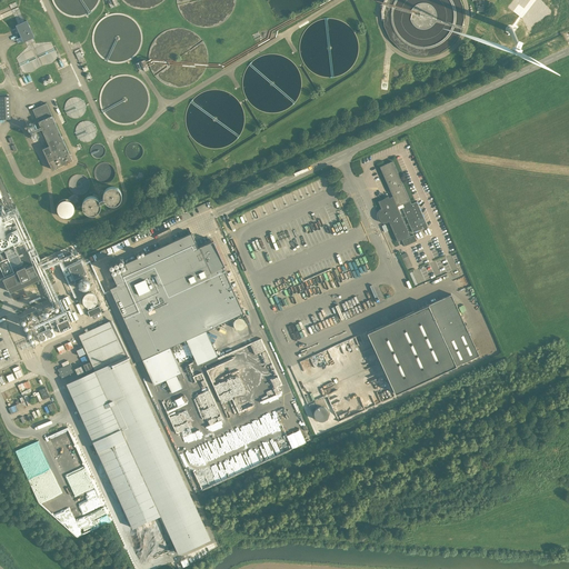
[(16,39),(18,43),(22,41),(23,42),(35,37),(27,20),(16,26),(21,37),(16,39)]
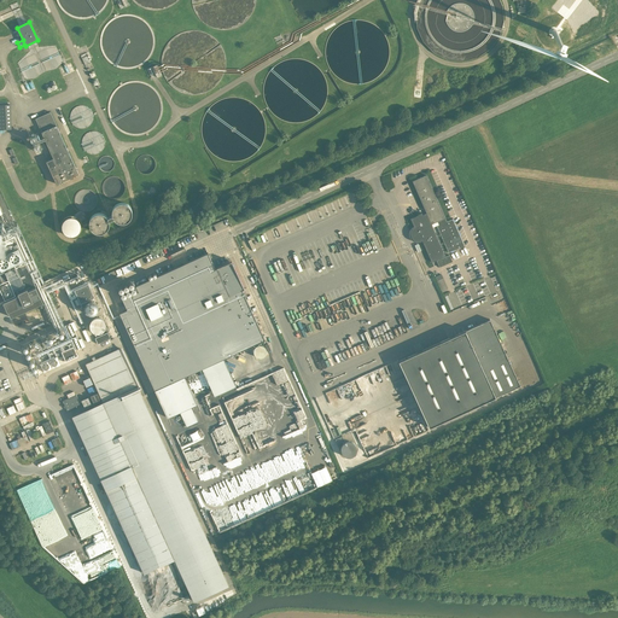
[(559,33),(559,31),(559,30),(559,29),(558,29),(558,28),(557,28),(555,27),(554,27),(553,27),(552,28),(551,28),(551,29),(549,30),(549,31),(549,33),(551,34),(551,35),(552,36),(553,36),(554,36),(555,36),(557,36),(558,35),(559,34),(559,33)]
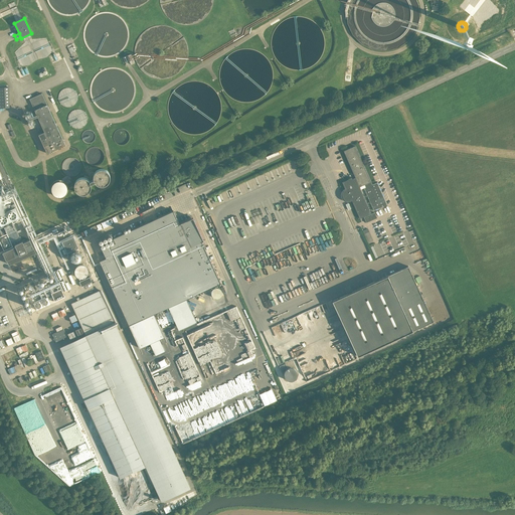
[(130,54),(123,57),(127,66),(134,63),(130,54)]
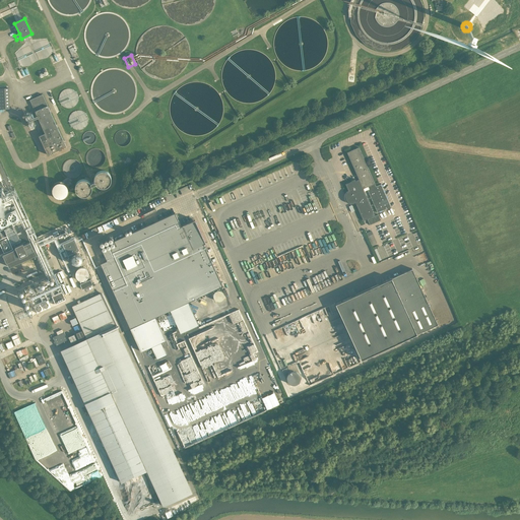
[(8,88),(0,88),(0,109),(9,109),(8,88)]
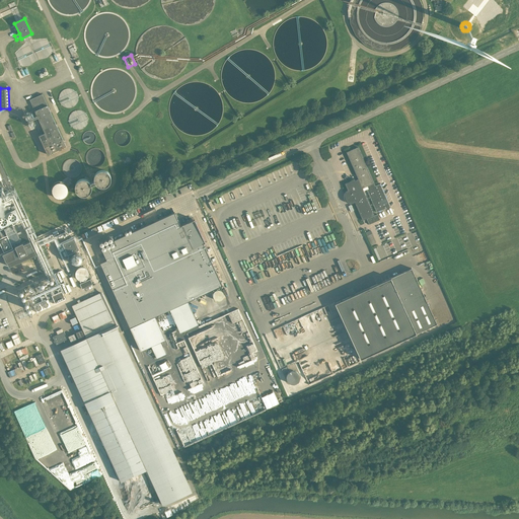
[(66,146),(47,105),(43,94),(29,99),(45,133),(39,136),(48,154),(66,146)]
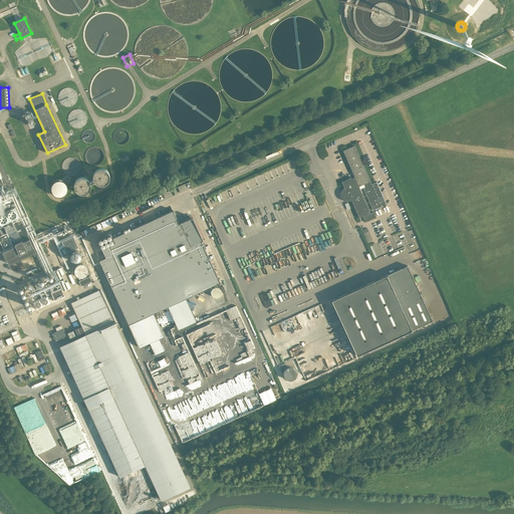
[(359,218),(362,216),(364,221),(365,222),(376,218),(374,212),(370,214),(358,187),(363,185),(364,187),(363,188),(372,210),(386,204),(376,182),(371,185),(354,146),(343,151),(354,178),(351,179),(351,180),(349,181),(348,179),(341,182),(344,189),(342,190),(341,191),(340,193),(340,194),(340,196),(340,198),(341,199),(343,200),(344,201),(346,202),(348,202),(349,201),(351,201),(359,218)]
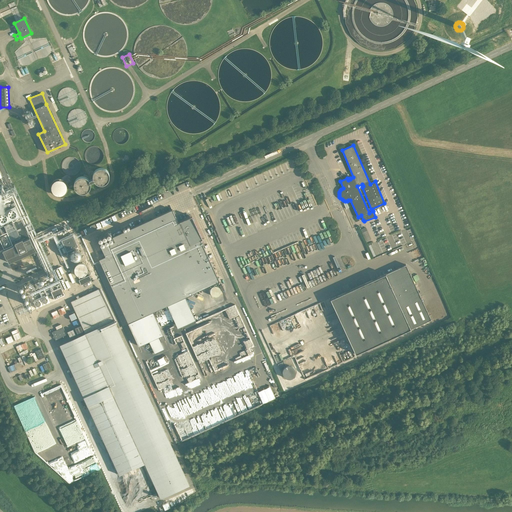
[(109,177),(109,176),(109,174),(108,173),(107,171),(106,170),(105,169),(104,168),(102,168),(100,168),(98,169),(96,169),(95,170),(94,172),(93,173),(93,175),(93,176),(93,178),(93,179),(94,180),(95,182),(96,183),(98,183),(100,184),(101,184),(104,183),(105,182),(107,181),(108,180),(108,179),(109,177)]
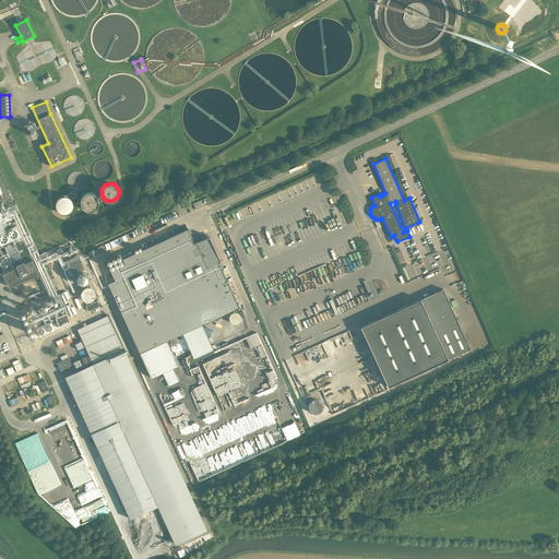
[(0,260),(0,261),(4,268),(6,271),(3,272),(10,287),(39,274),(21,235),(15,221),(0,227),(0,218),(11,214),(8,206),(0,209),(0,194),(2,193),(0,189),(0,260)]
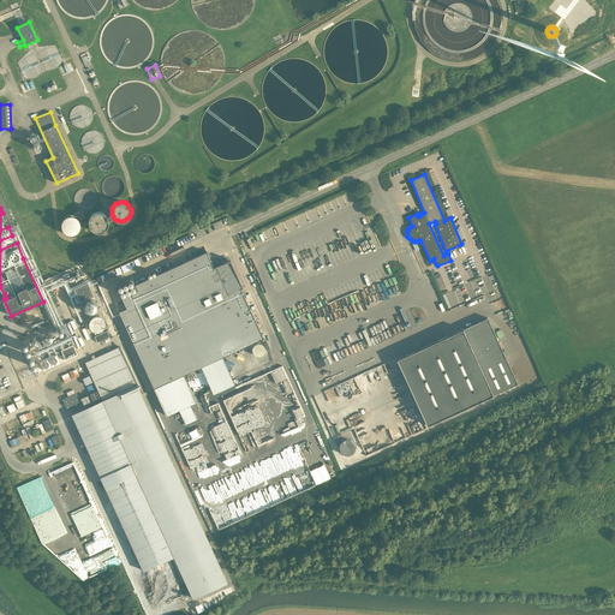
[(108,224),(108,221),(108,220),(108,218),(107,215),(106,214),(105,213),(102,213),(100,212),(99,212),(96,212),(94,213),(93,213),(91,215),(90,216),(89,219),(89,220),(88,222),(89,225),(89,226),(90,228),(91,230),(94,231),(95,231),(97,232),(99,232),(101,232),(102,231),(105,230),(106,228),(107,227),(108,226),(108,224)]
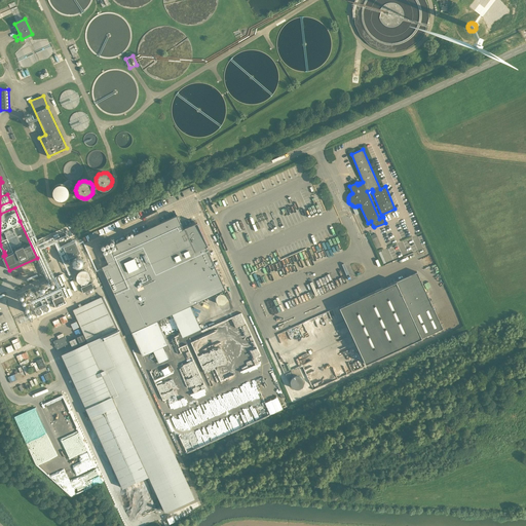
[(69,195),(69,193),(69,191),(69,190),(68,188),(67,186),(65,185),(63,184),(62,184),(60,184),(58,184),(55,185),(53,186),(51,188),(50,190),(50,191),(50,193),(50,195),(51,197),(52,199),(53,200),(54,201),(57,202),(59,202),(60,202),(62,202),(64,202),(65,201),(67,200),(68,199),(69,197),(69,195)]
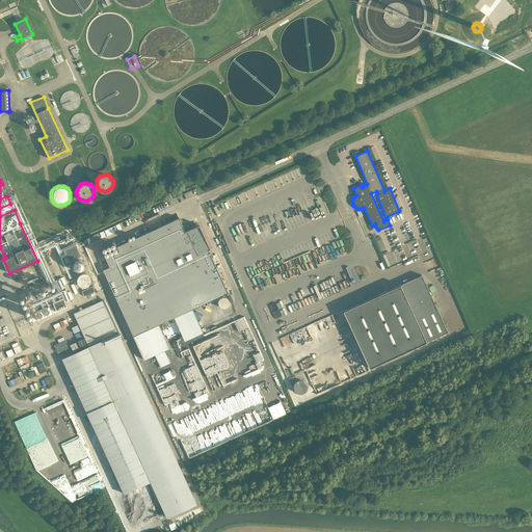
[(109,270),(103,272),(143,361),(170,348),(159,324),(228,293),(208,250),(210,249),(200,224),(186,231),(187,231),(185,232),(180,219),(116,249),(118,254),(105,260),(109,270)]
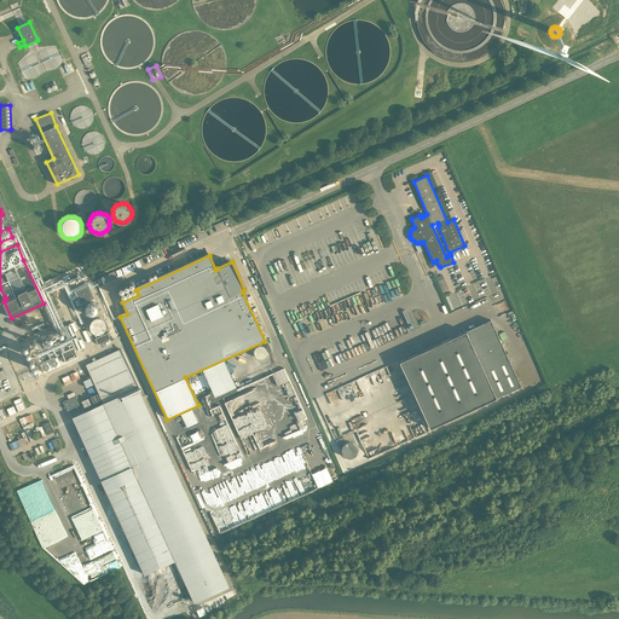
[(443,275),(437,277),(443,290),(447,289),(443,275)]
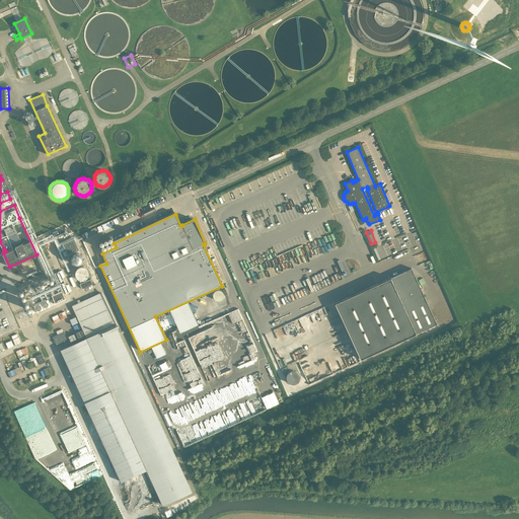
[(62,242),(57,244),(58,245),(64,260),(69,257),(68,255),(79,249),(74,238),(62,243),(62,242)]
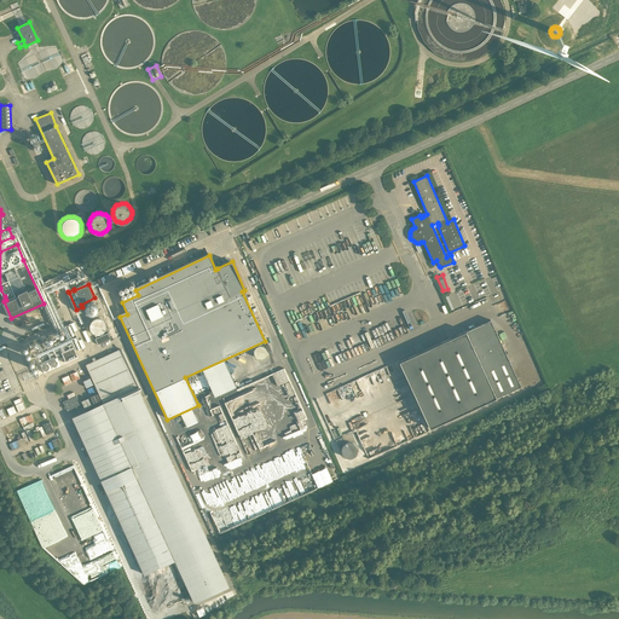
[(87,318),(90,319),(93,319),(97,319),(99,317),(100,314),(100,311),(99,308),(98,306),(96,304),(92,304),(90,305),(87,306),(85,308),(85,312),(85,316),(87,318)]
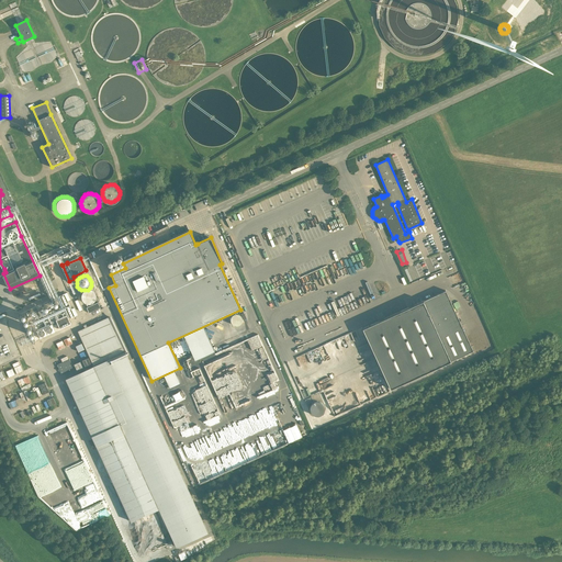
[(446,290),(362,328),(391,389),(473,350),(446,290)]
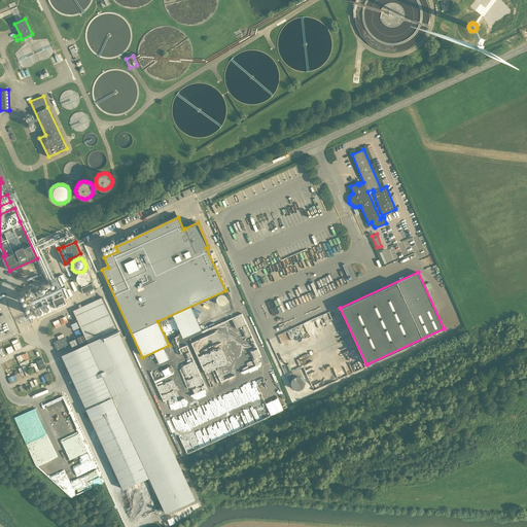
[(79,284),(81,286),(84,286),(86,285),(90,284),(91,281),(91,279),(90,276),(89,274),(86,273),(83,273),(81,273),(79,275),(77,277),(77,280),(77,282),(79,284)]
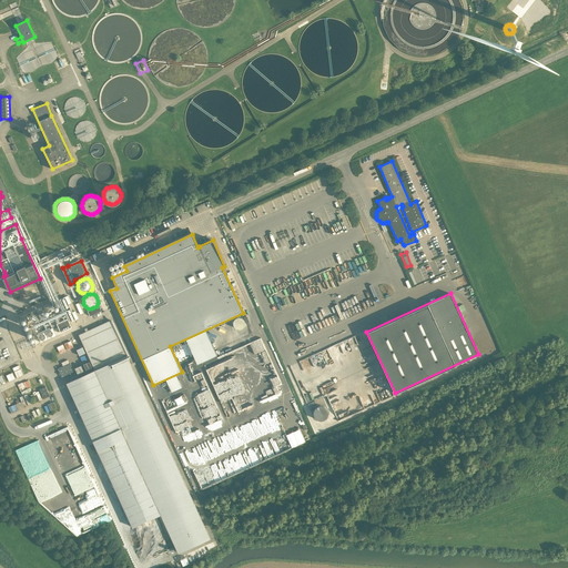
[(60,300),(70,322),(79,318),(74,311),(72,312),(69,304),(71,303),(68,295),(60,300)]
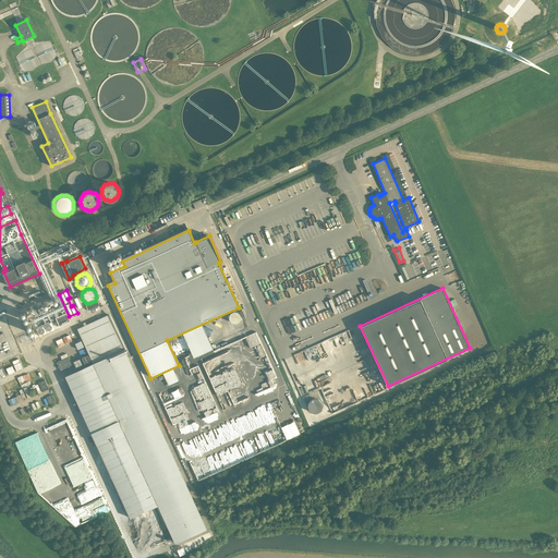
[(97,301),(86,305),(88,311),(99,306),(97,301)]
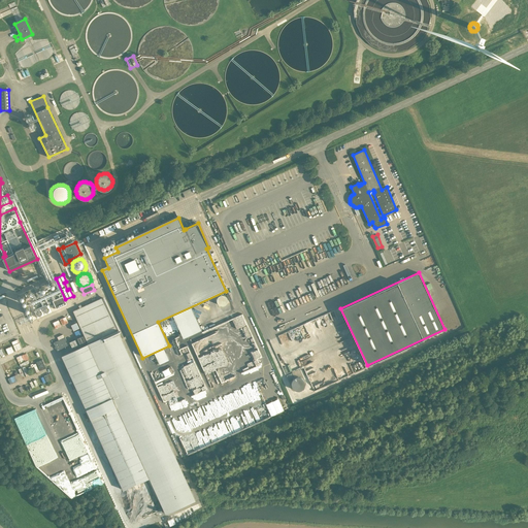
[(55,300),(53,301),(56,308),(58,308),(67,304),(63,296),(55,300)]
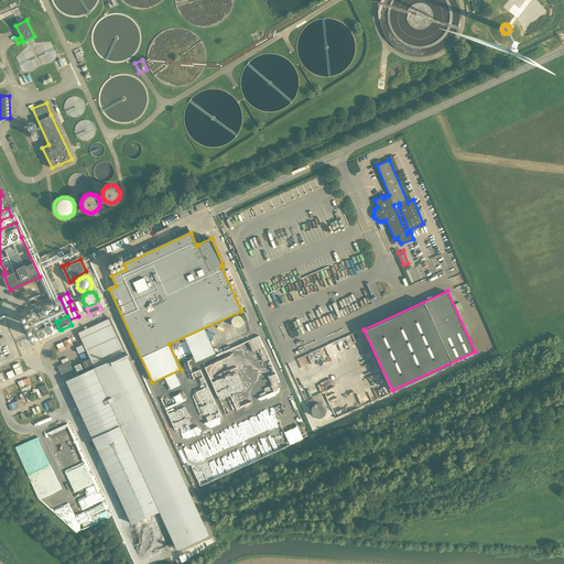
[(109,318),(78,333),(94,367),(66,380),(131,523),(160,510),(176,549),(208,534),(109,318)]
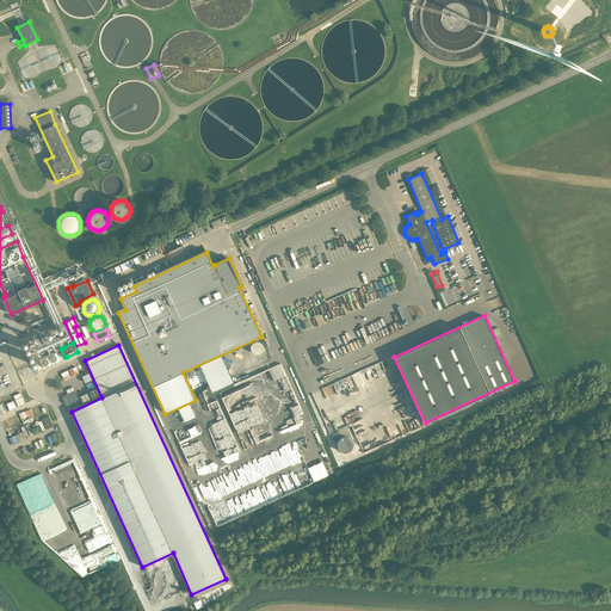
[(248,388),(244,372),(227,378),(224,372),(216,375),(224,397),(228,396),(229,401),(233,400),(233,397),(250,392),(248,388)]
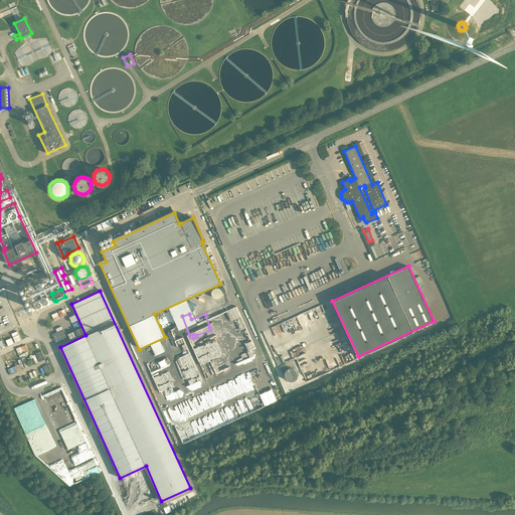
[(56,344),(67,339),(63,329),(52,334),(56,344)]
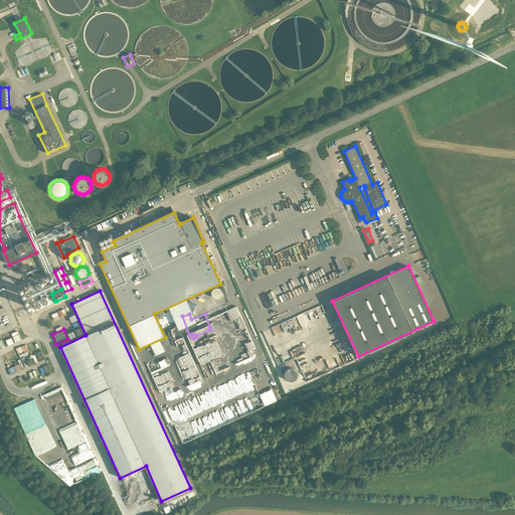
[(38,360),(44,359),(41,350),(35,352),(38,360)]
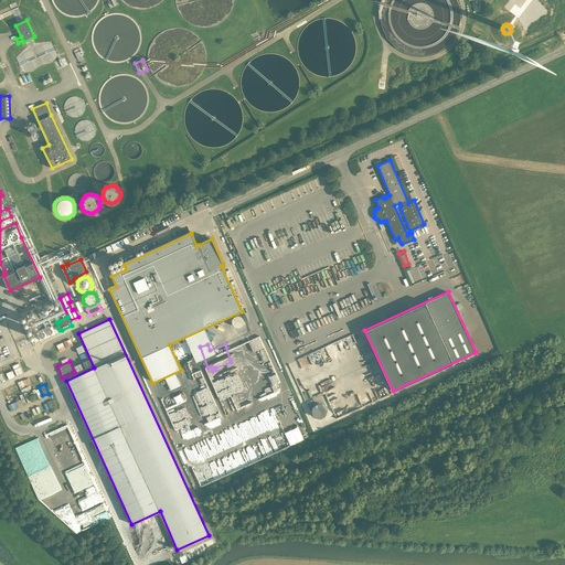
[(327,412),(327,409),(327,408),(327,407),(326,406),(324,405),(322,403),(321,403),(319,403),(318,403),(317,403),(315,404),(313,405),(313,406),(312,407),(312,411),(312,412),(312,413),(313,414),(315,415),(317,416),(318,417),(320,417),(321,417),(322,416),(324,416),(324,415),(326,414),(327,413),(327,412)]
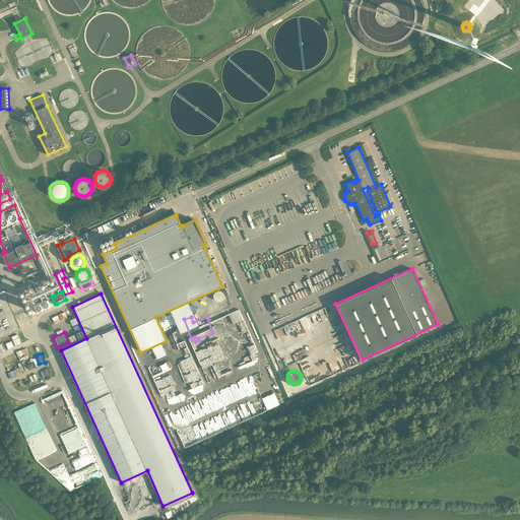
[(261,397),(266,409),(279,404),(274,392),(261,397)]
